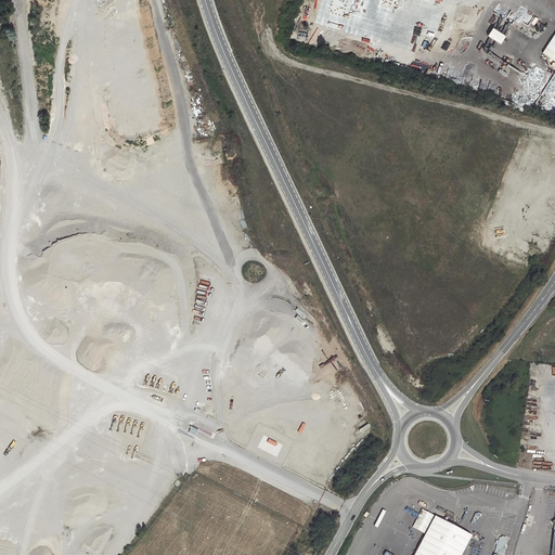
[(358,0),(327,0),(324,9),(352,18),(358,0)]
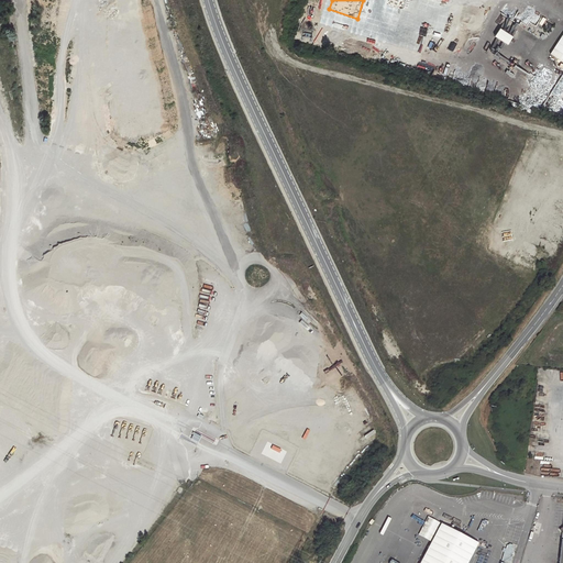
[(390,7),(415,21),(428,0),(393,0),(395,0),(390,7)]
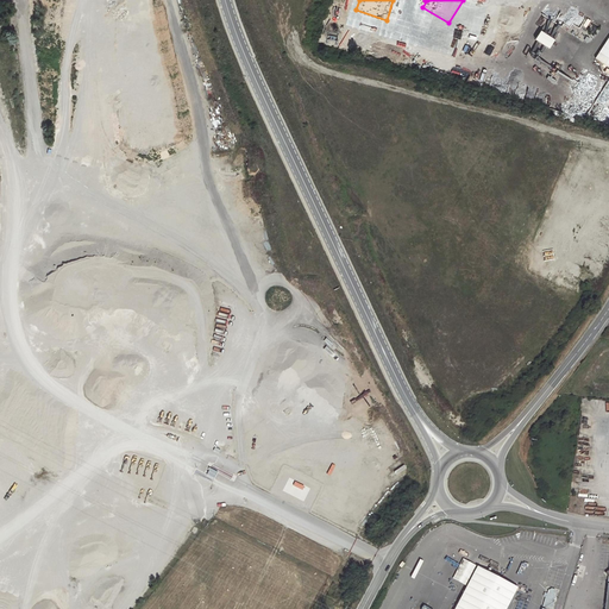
[(556,26),(535,14),(512,52),(532,64),(556,26)]
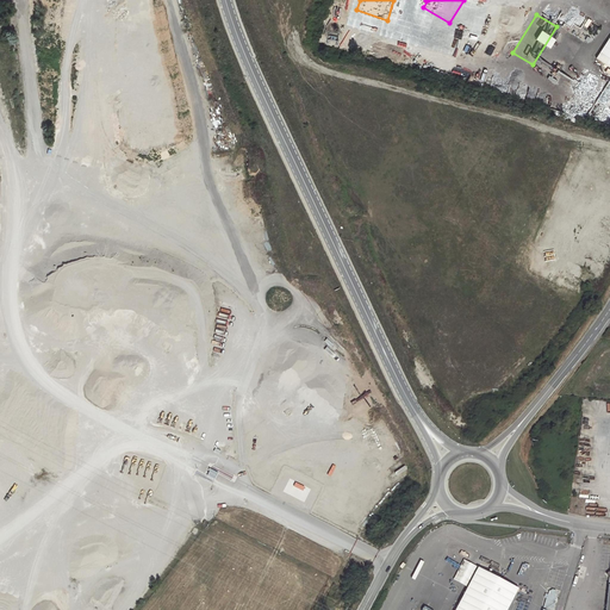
[(468,29),(453,19),(433,50),(448,61),(468,29)]
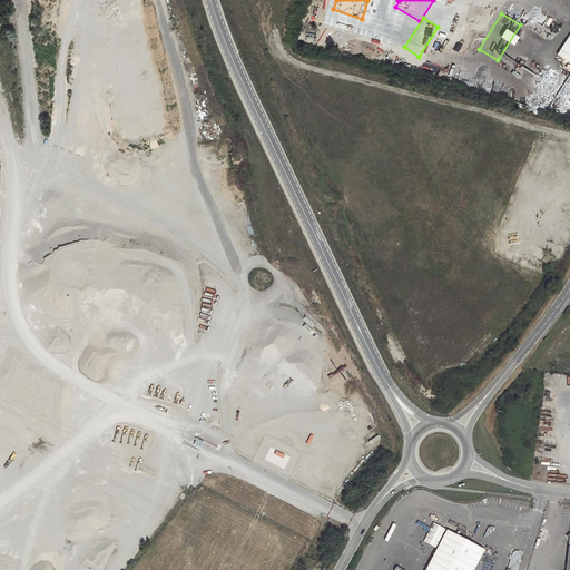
[(569,33),(558,56),(569,62),(569,33)]
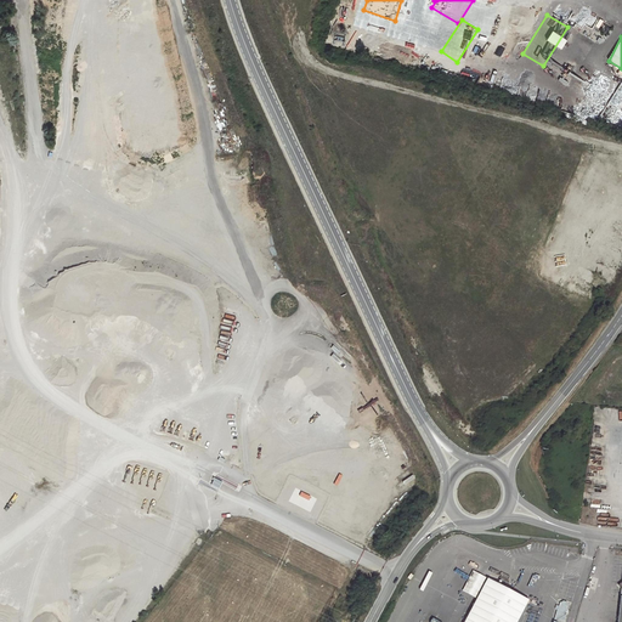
[(219,488),(221,481),(214,479),(211,486),(219,488)]
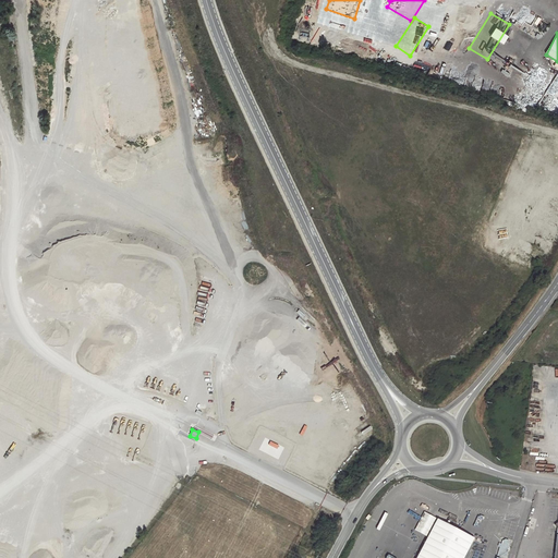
[(414,530),(427,536),(437,518),(424,511),(414,530)]
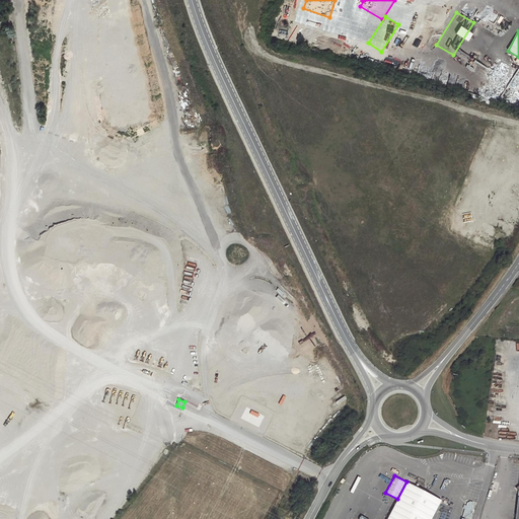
[(431,518),(442,501),(408,483),(387,518),(431,518)]
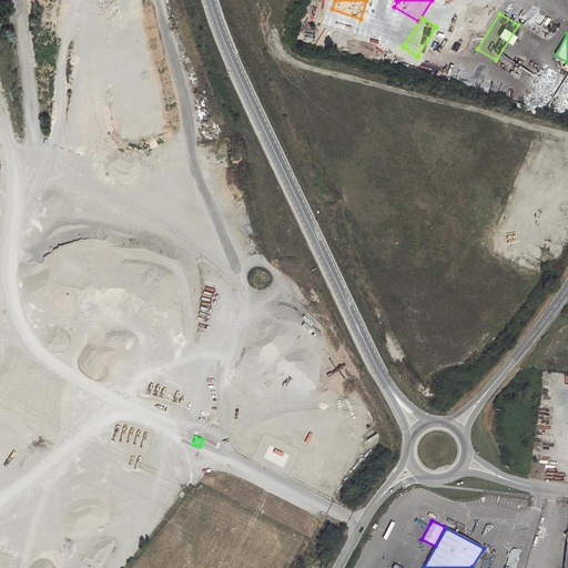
[(509,557),(506,565),(515,567),(517,560),(516,560),(516,559),(519,557),(518,554),(518,551),(518,549),(515,548),(511,550),(510,554),(508,553),(508,556),(509,557)]
